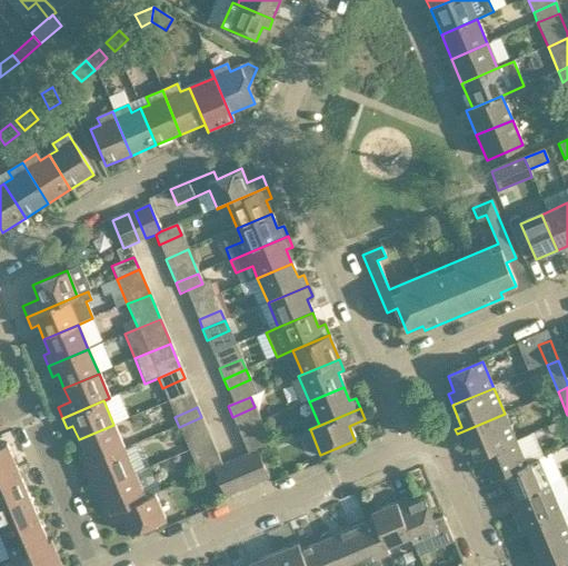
[(466,436),(475,457),(516,440),(505,414),(457,434),(458,439),(466,436)]
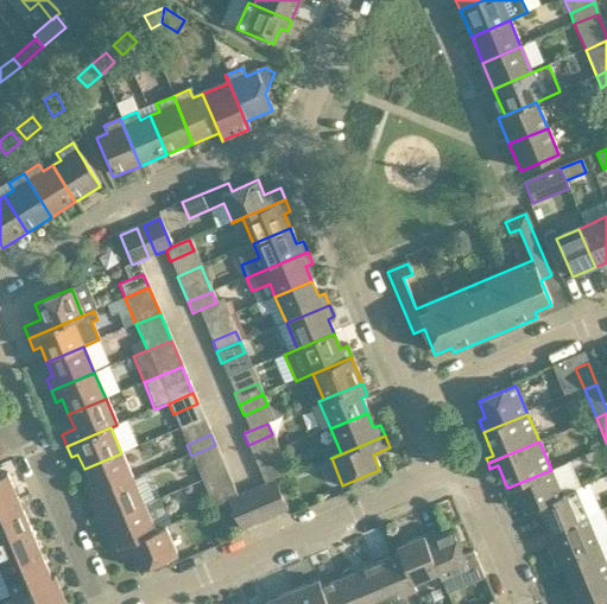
[(215,445),(191,456),(195,466),(220,456),(215,445)]
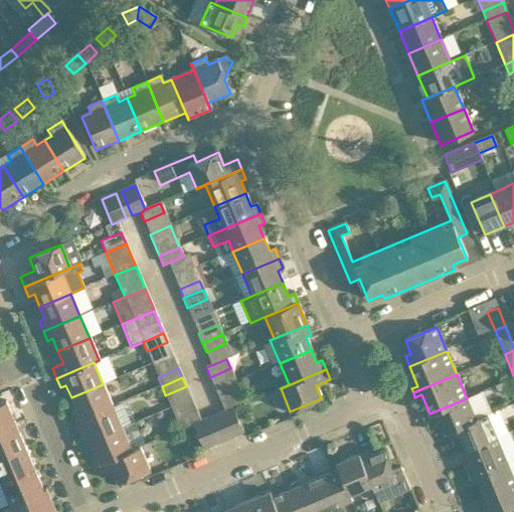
[(70,412),(74,422),(112,407),(103,384),(71,397),(76,410),(70,412)]
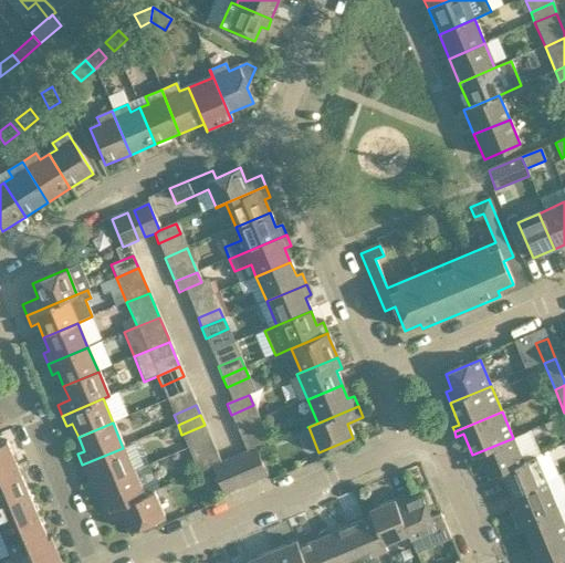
[(513,438),(472,455),(477,466),(482,464),(489,478),(501,473),(522,465),(535,458),(541,456),(530,430),(513,438)]
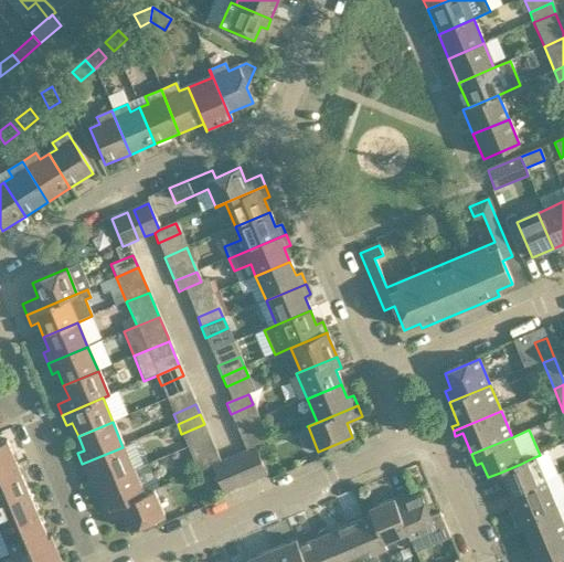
[(242,442),(246,452),(255,448),(268,443),(265,433),(242,442)]
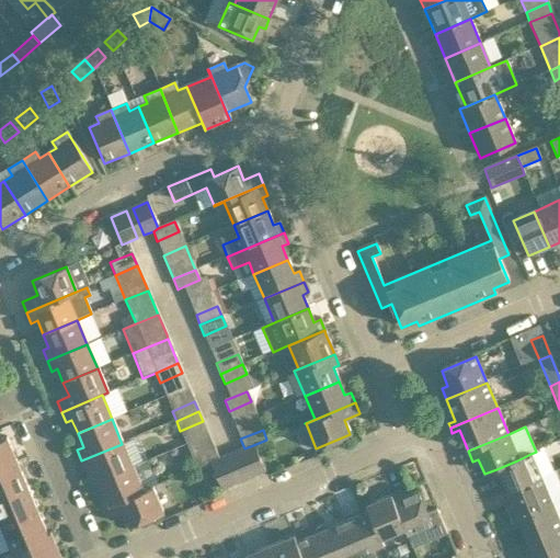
[(0,469),(16,463),(6,439),(0,441),(0,469)]
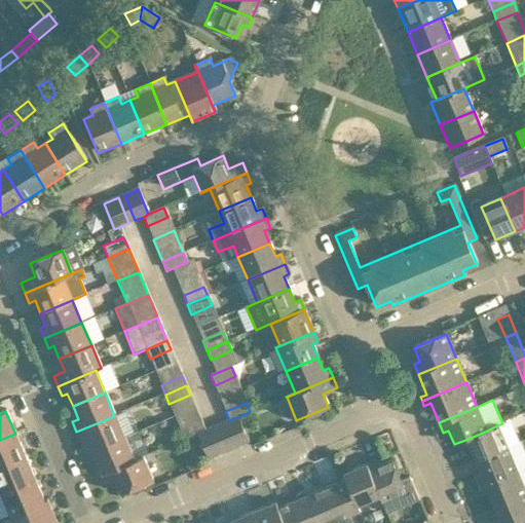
[(86,439),(91,452),(124,439),(114,416),(76,432),(80,442),(86,439)]
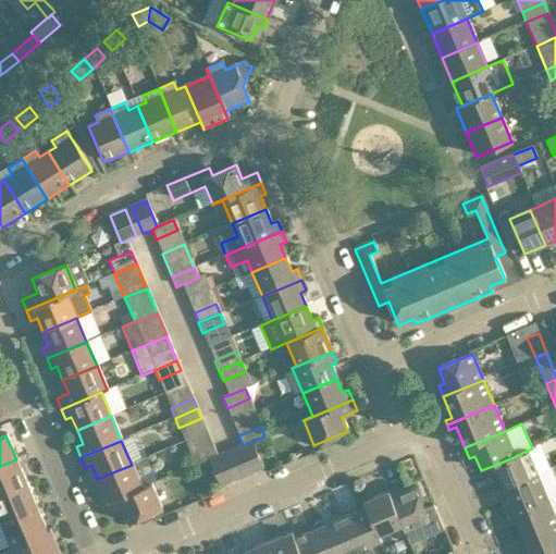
[(243,445),(236,448),(248,475),(262,469),(251,442),(243,445)]
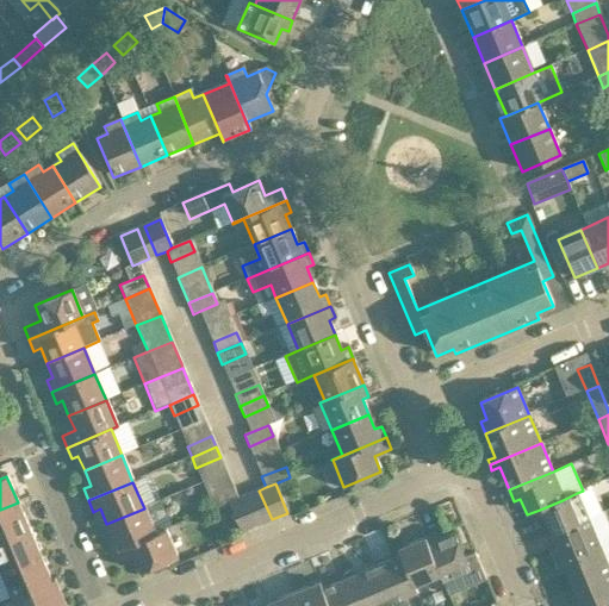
[(209,499),(213,510),(229,504),(237,499),(232,488),(209,499)]
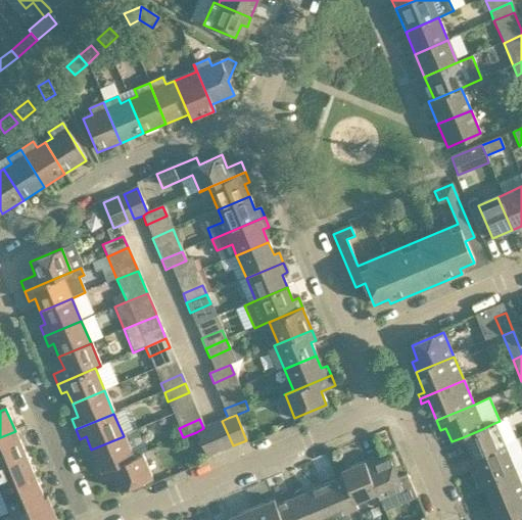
[(463,437),(473,460),(505,447),(494,423),(463,437)]
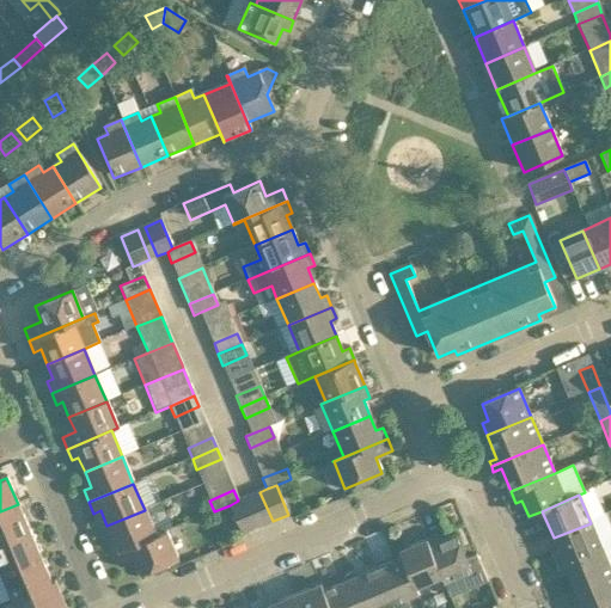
[(230,505),(242,534),(258,527),(246,498),(238,501),(230,505)]
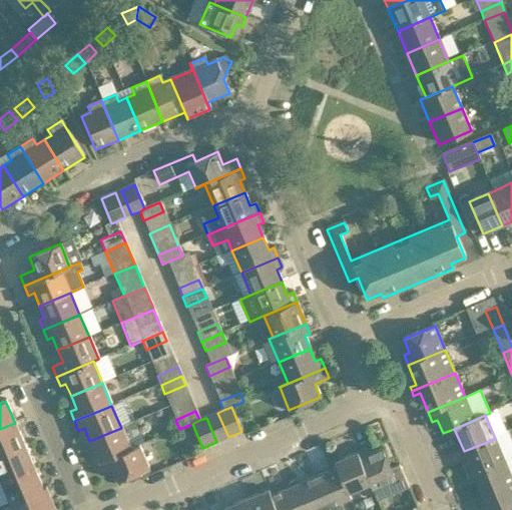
[(0,455),(24,445),(15,423),(0,429),(0,455)]
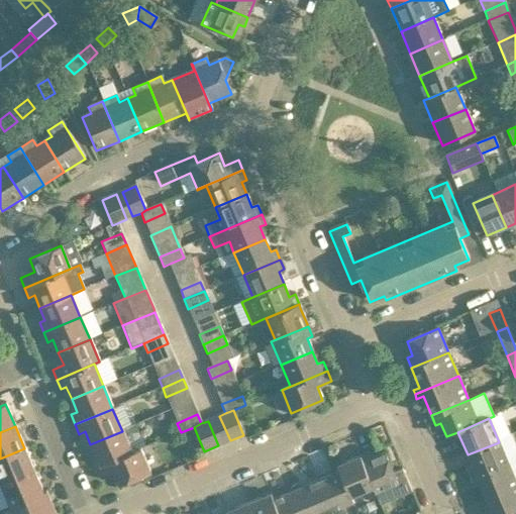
[(90,459),(94,469),(139,449),(130,452),(122,431),(90,444),(95,456),(90,459)]
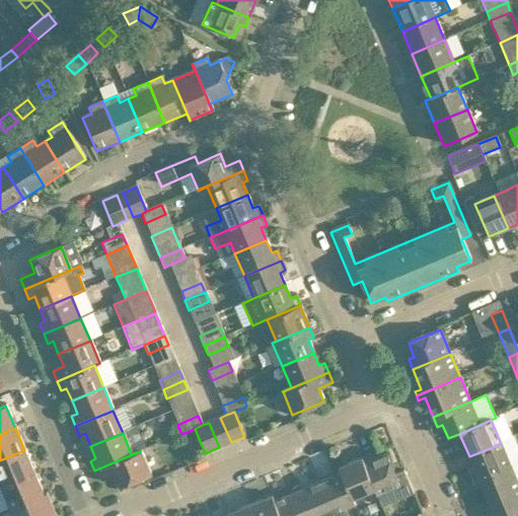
[(468,471),(472,481),(509,464),(501,444),(469,456),(474,468),(468,471)]
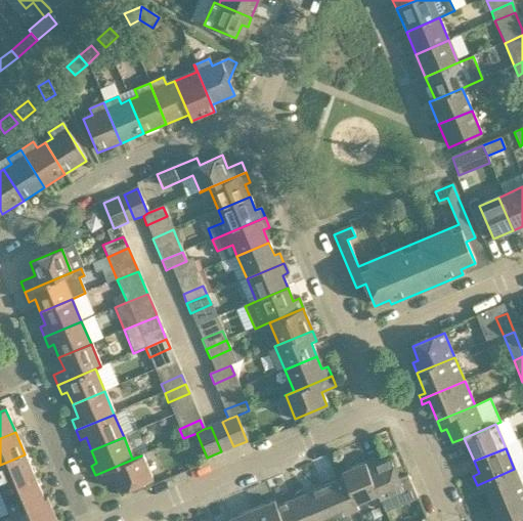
[(0,488),(1,491),(34,477),(25,454),(0,465),(0,488)]
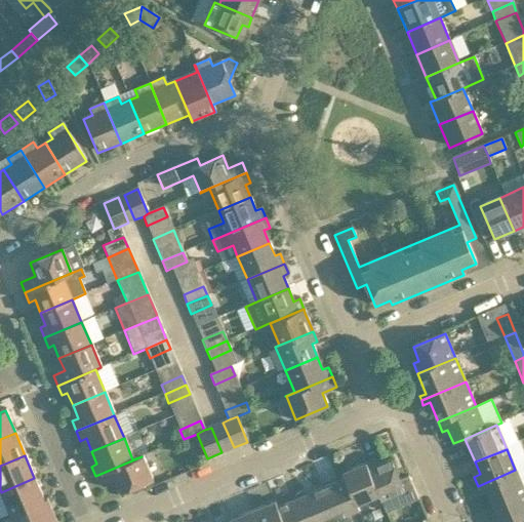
[(142,456),(95,476),(99,486),(114,480),(119,493),(152,480),(142,456)]
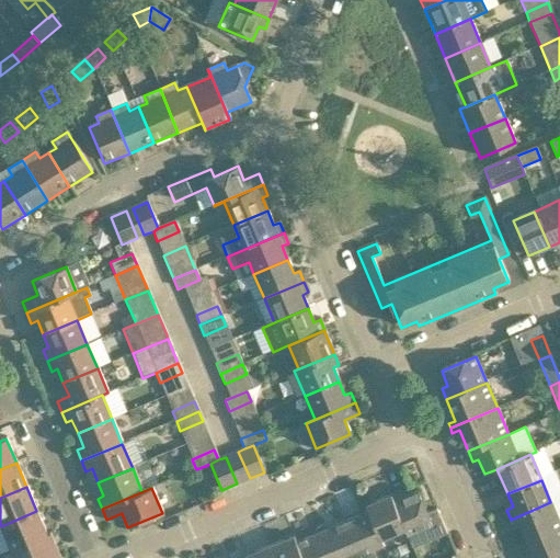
[(400,492),(390,497),(404,531),(412,549),(447,534),(436,510),(427,513),(418,492),(403,498),(400,492)]
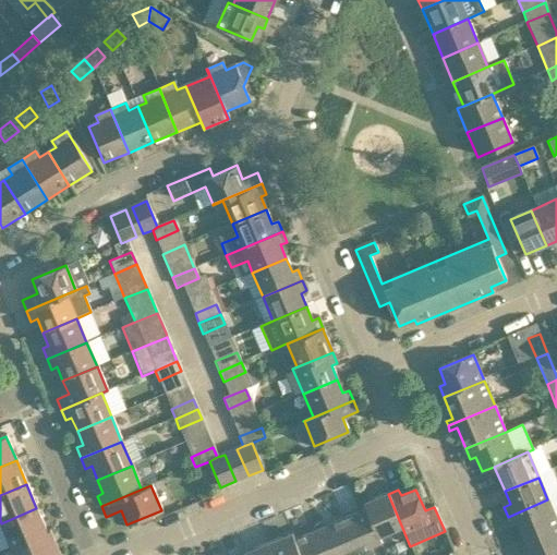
[(388,494),(364,504),(382,543),(379,538),(402,528),(388,494)]
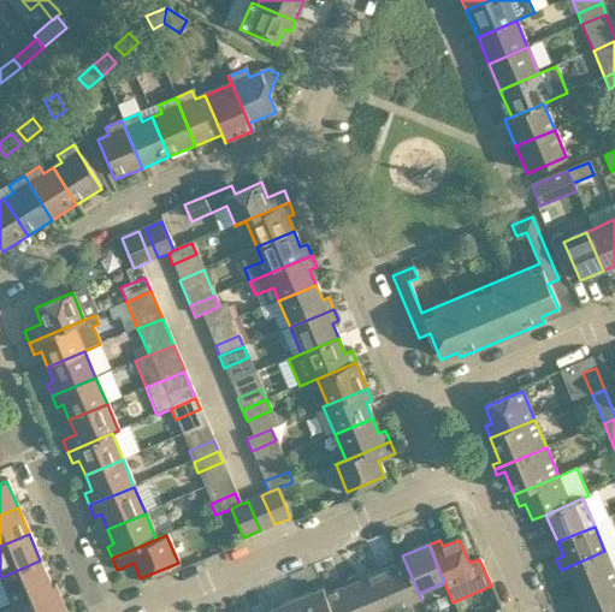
[(573,577),(579,594),(614,578),(614,576),(604,551),(561,570),(566,581),(573,577)]
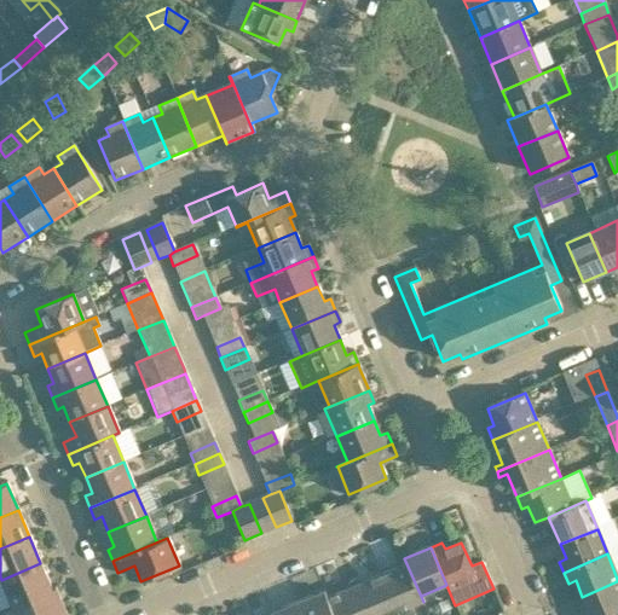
[(406,564),(380,575),(396,614),(423,602),(404,558),(406,564)]
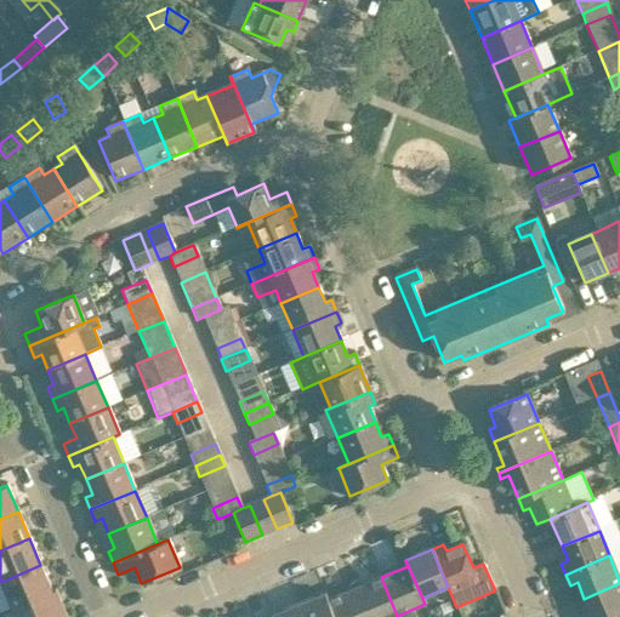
[(12,609),(52,592),(40,565),(1,582),(12,609)]
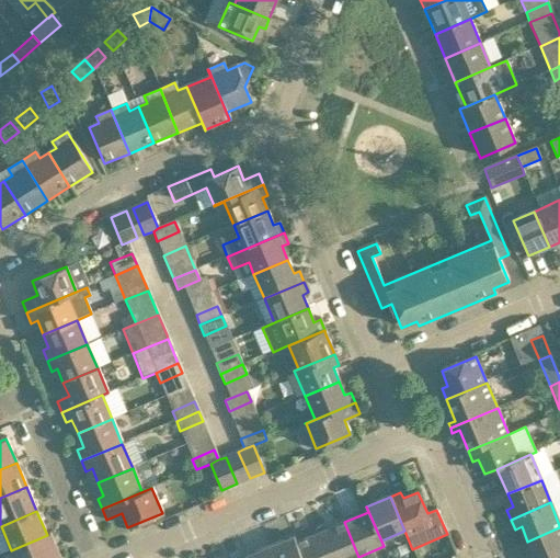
[(344,522),(320,533),(331,557),(358,557),(344,522)]
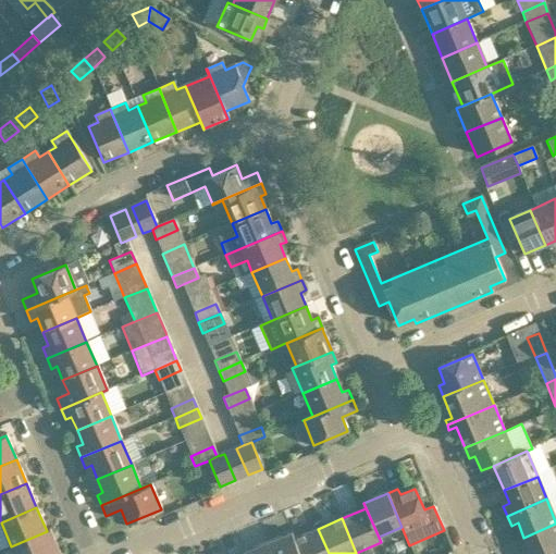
[(555,524),(523,538),(530,553),(550,553),(555,551),(555,524)]
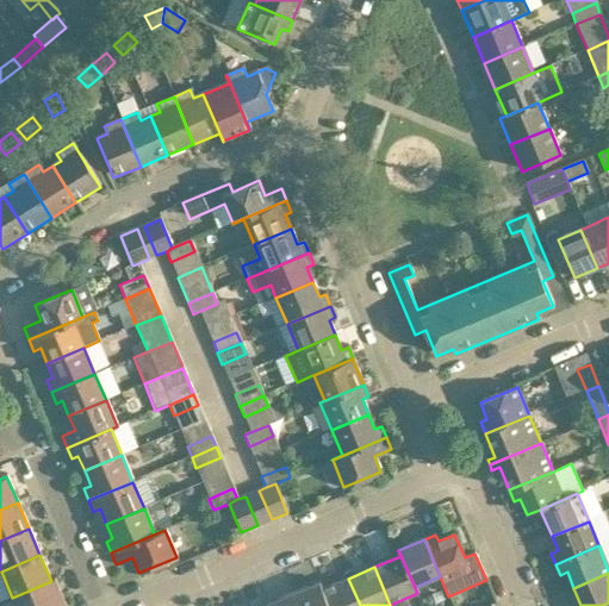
[(360,605),(348,579),(322,589),(329,605),(360,605)]
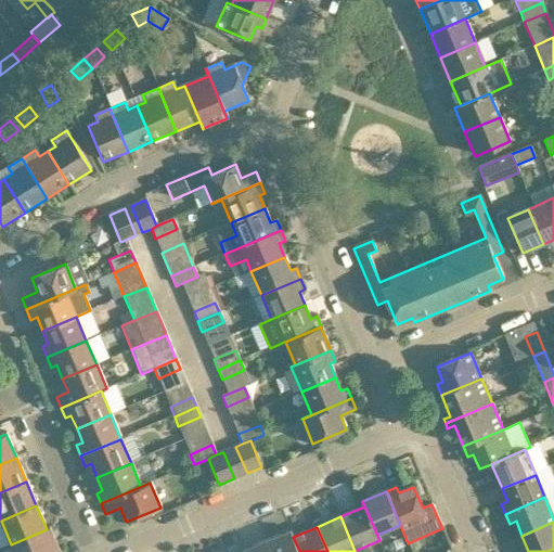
[(47,529),(11,544),(14,551),(60,551),(50,528),(47,529)]
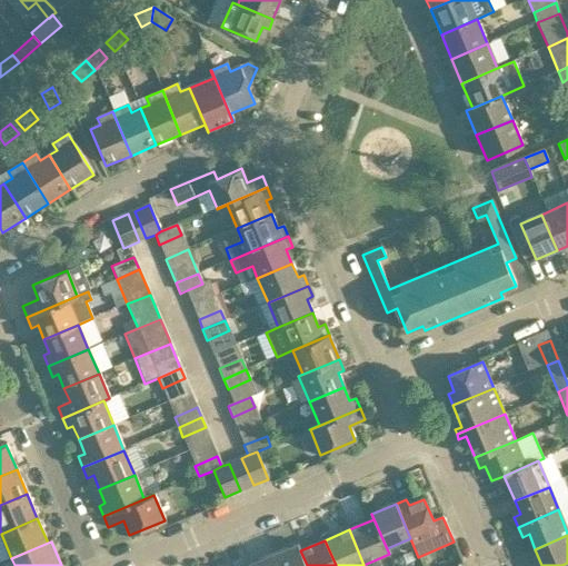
[(298,544),(273,555),(278,565),(307,565),(300,550),(298,544)]
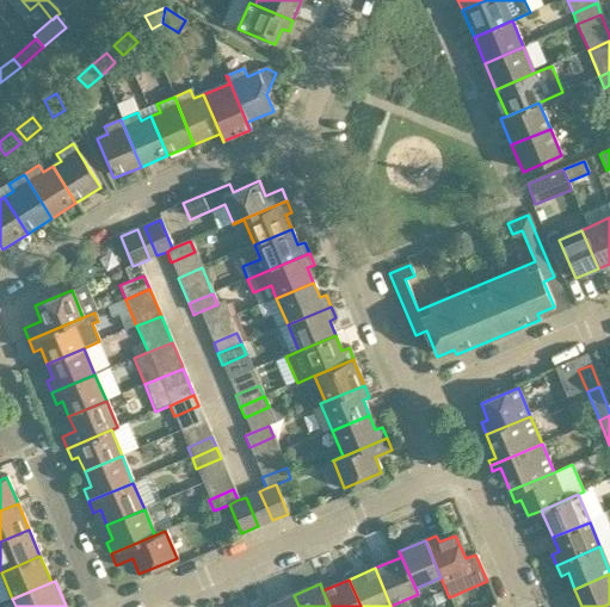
[(297,606),(293,595),(266,606),(297,606)]
